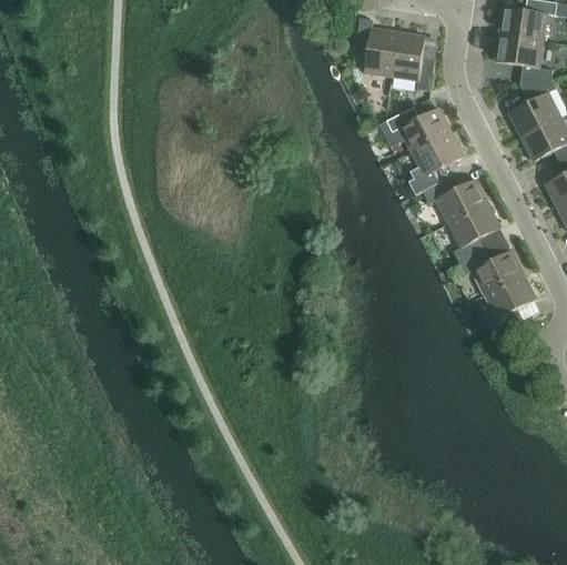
[(498,33),(542,40),(546,13),(554,14),(556,1),(548,0),(526,0),(524,10),(502,7),(498,33)]
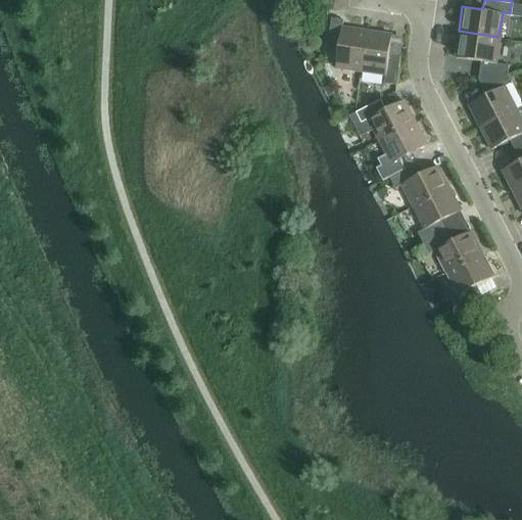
[(506,30),(521,31),(521,13),(515,13),(515,24),(506,22),(506,30)]
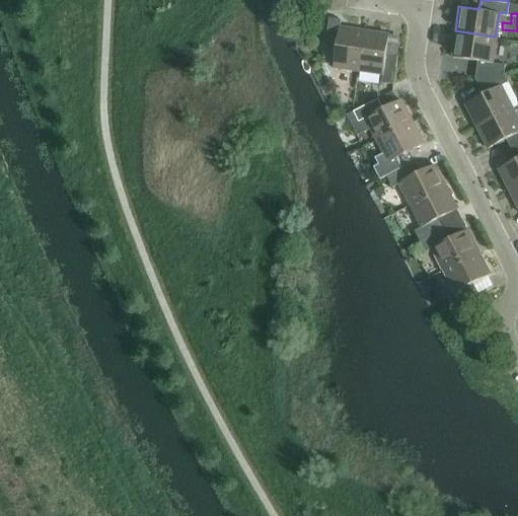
[(357,69),(363,29),(339,25),(340,17),(327,16),(323,44),(336,46),(333,65),(357,69)]
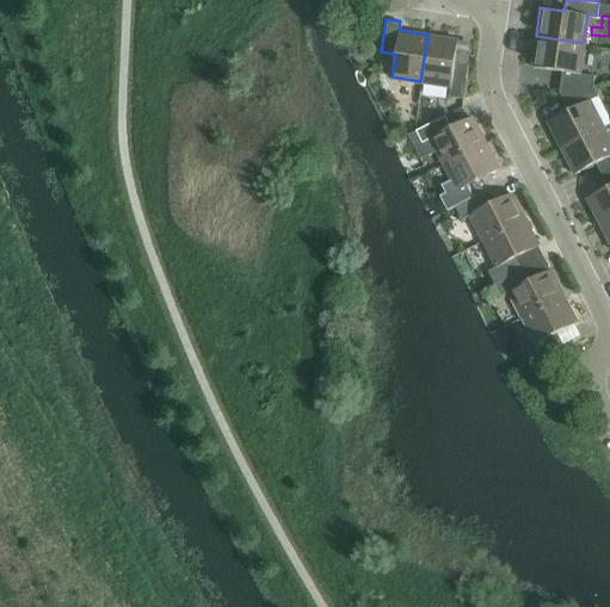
[(427,35),(420,81),(449,86),(448,94),(462,97),(467,64),(453,62),(456,38),(427,35)]
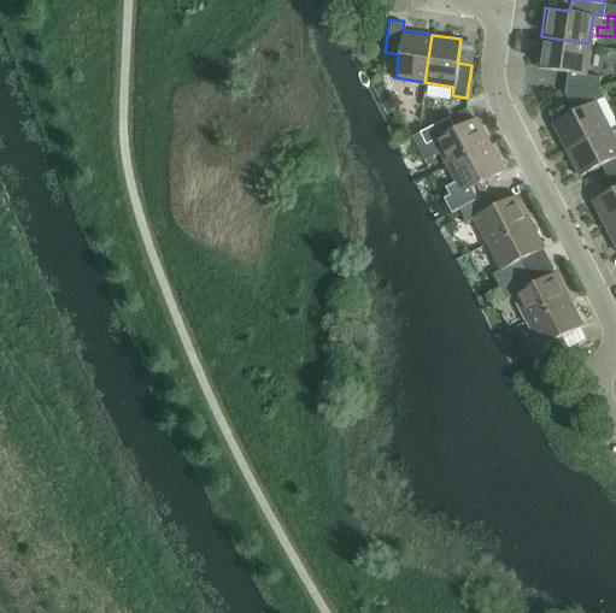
[(588,43),(541,36),(537,66),(567,70),(563,92),(597,86),(599,75),(584,72),(588,43)]
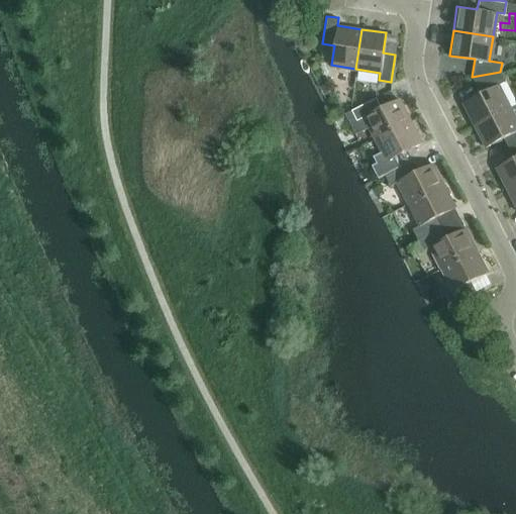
[(502,56),(515,57),(515,43),(503,42),(502,56)]
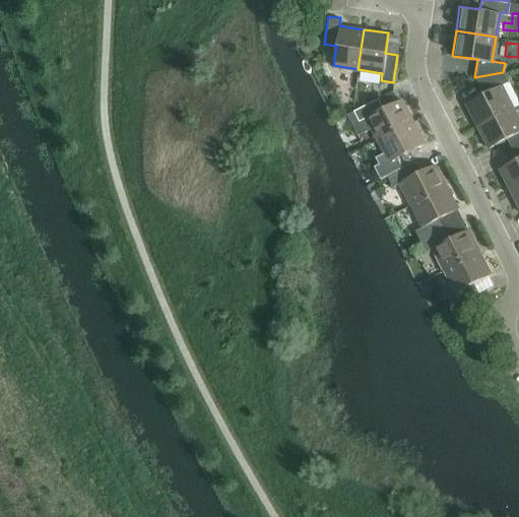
[(503,72),(474,77),(482,92),(464,103),(476,125),(512,106),(501,84),(508,80),(503,72)]
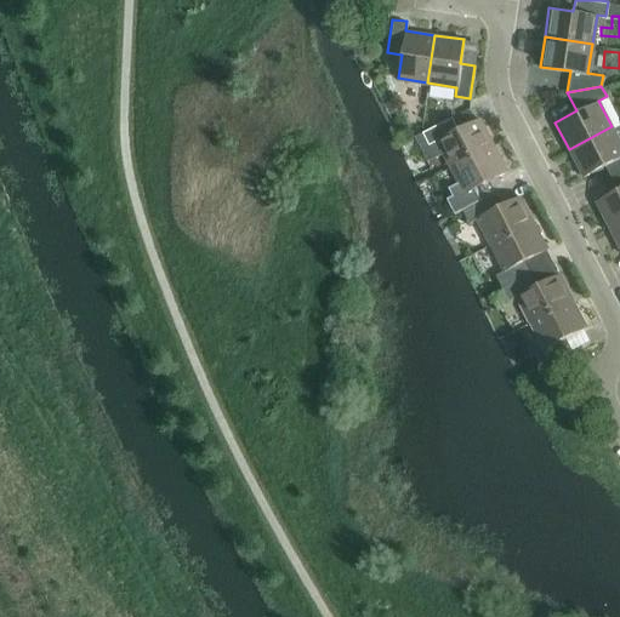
[(449,166),(493,143),(478,116),(458,127),(450,115),(421,131),(427,143),(436,140),(449,166)]
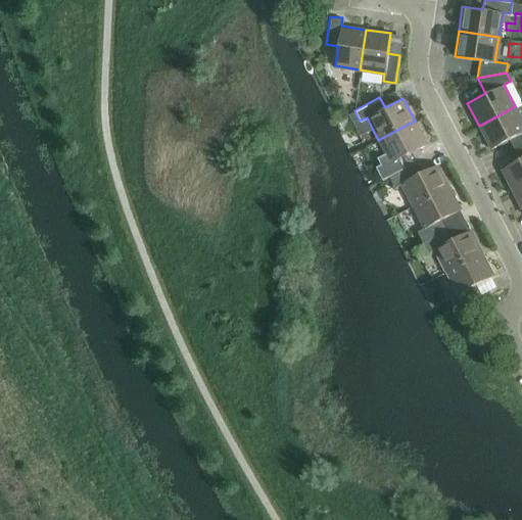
[(521,121),(515,106),(479,126),(490,148),(509,138),(514,149),(521,144),(521,121)]
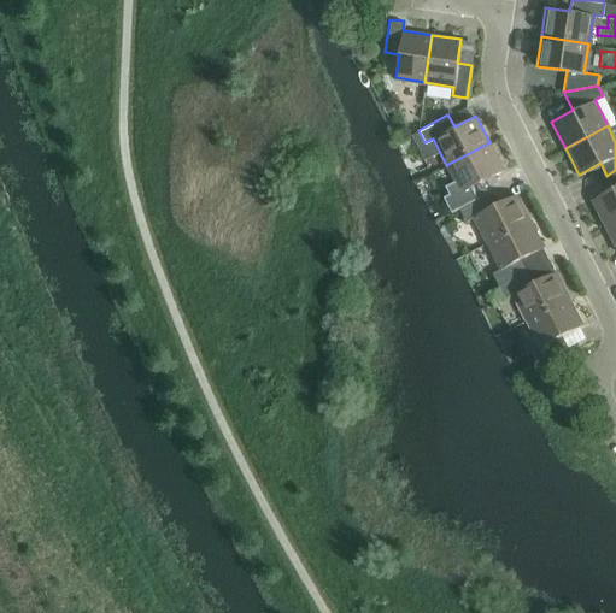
[(503,169),(490,142),(446,165),(459,190),(452,195),(458,207),(487,192),(481,180),(503,169)]
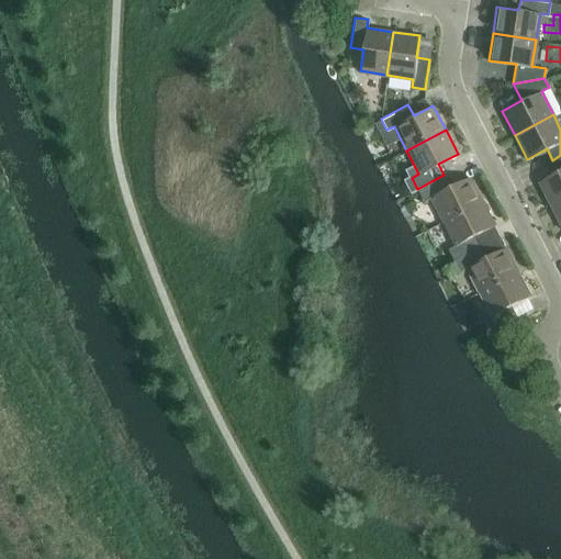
[(560,155),(552,160),(558,171),(538,181),(550,205),(560,199),(560,155)]
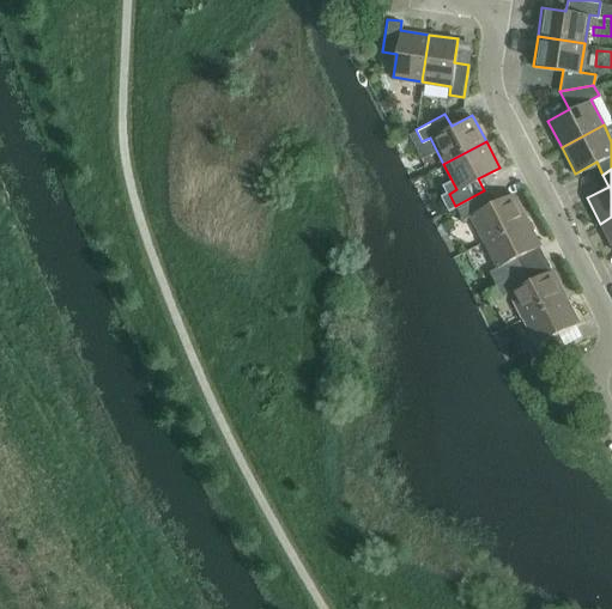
[(491,203),(484,190),(455,206),(461,219),(470,214),(483,241),(526,218),(511,192),(491,203)]
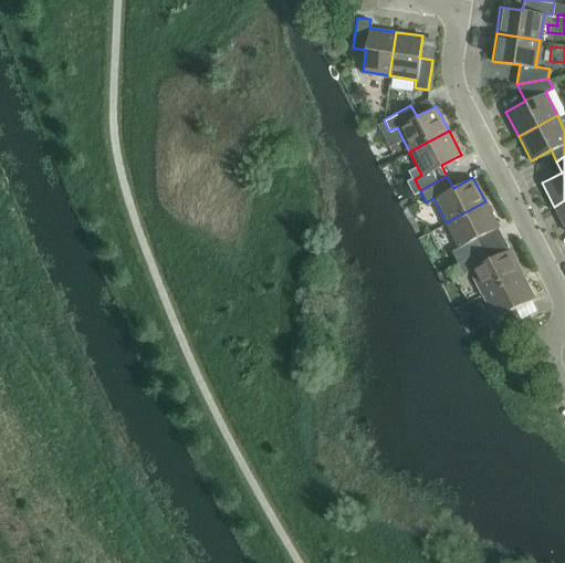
[(564,200),(554,207),(564,227),(564,200)]
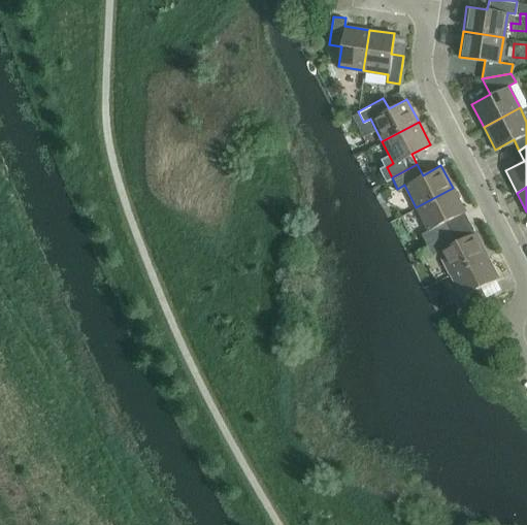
[(453,188),(416,207),(427,229),(420,233),(426,243),(451,231),(446,220),(464,210),(453,188)]
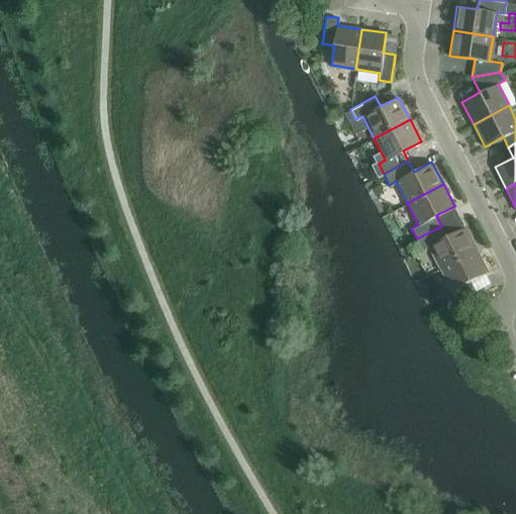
[(441,226),(417,238),(422,249),(429,245),(440,268),(476,248),(465,227),(446,236),(441,226)]
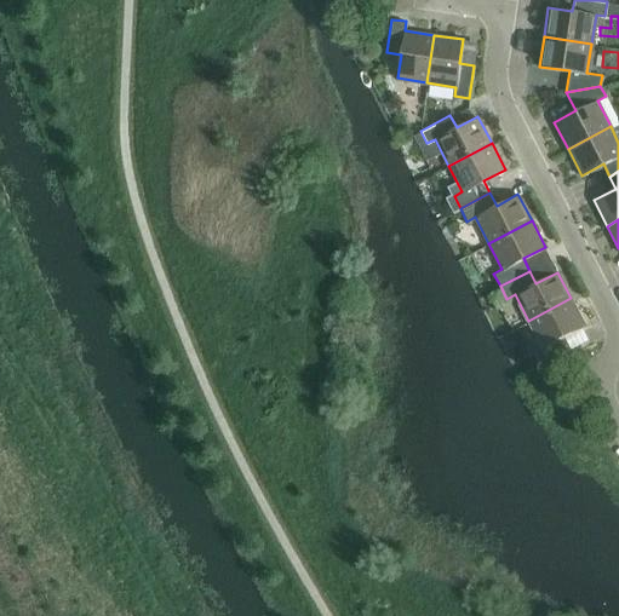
[(571,298),(528,321),(542,346),(533,351),(540,363),(569,349),(563,337),(585,324),(571,298)]
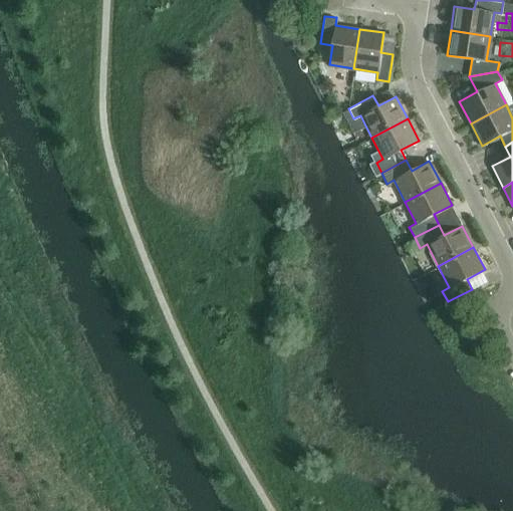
All buildings are outlined.
